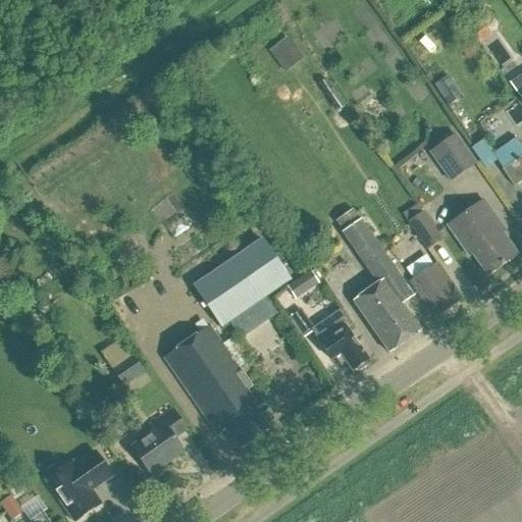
[(302,62),(285,40),(266,54),(281,76),(302,62)]
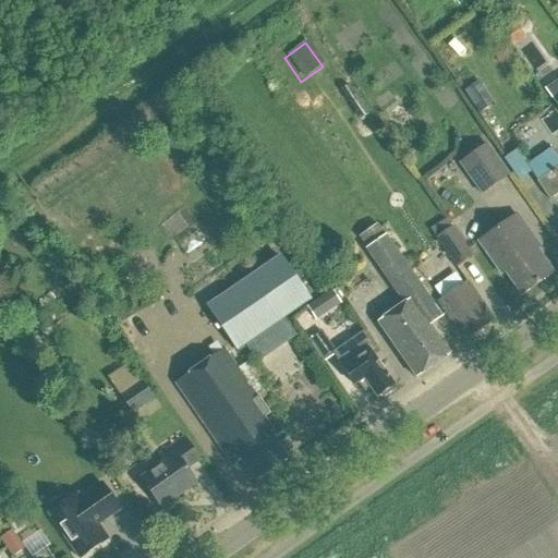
[(557,82),(544,92),(557,110),(557,82)]
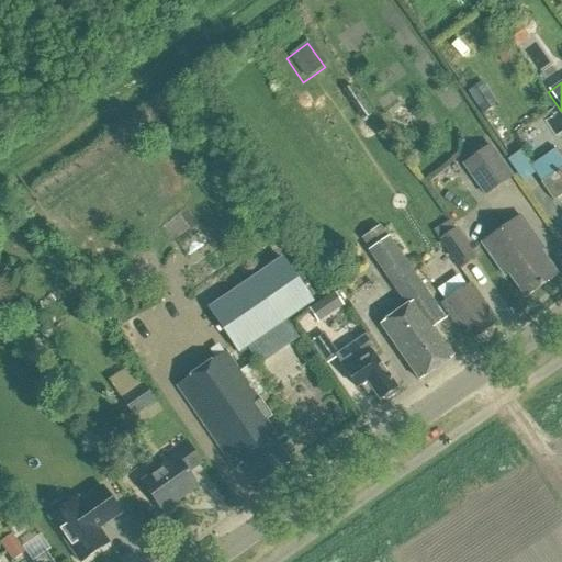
[(481,83),(467,92),(482,114),(496,105),(481,83)]
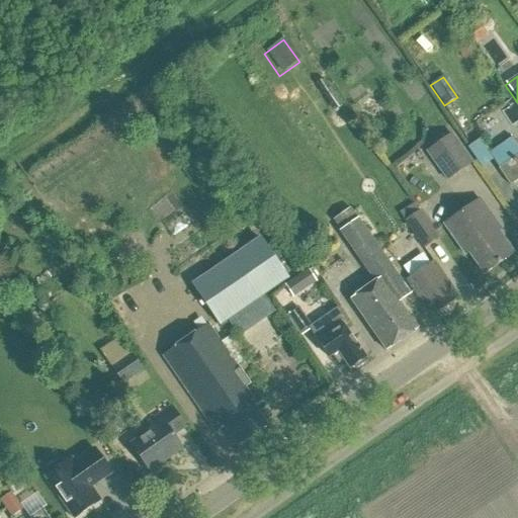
[(487,136),(494,131),(489,123),(498,117),(488,102),(471,112),(487,136)]
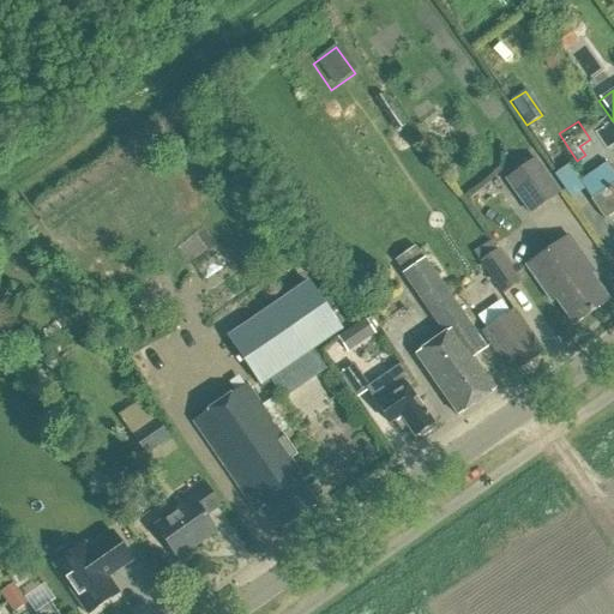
[(559,194),(536,161),(506,181),(530,215),(559,194)]
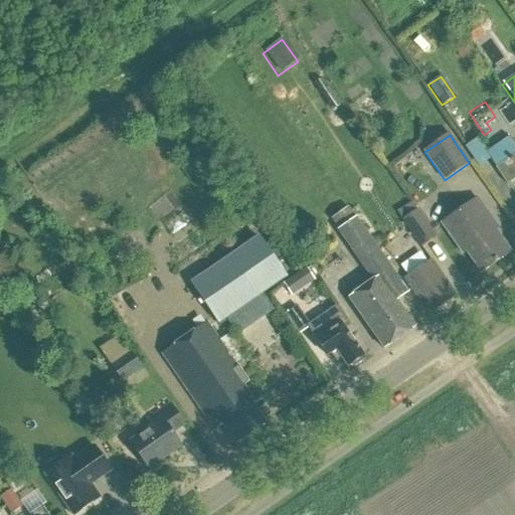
[(496,169),(508,161),(497,145),(485,153),(496,169)]
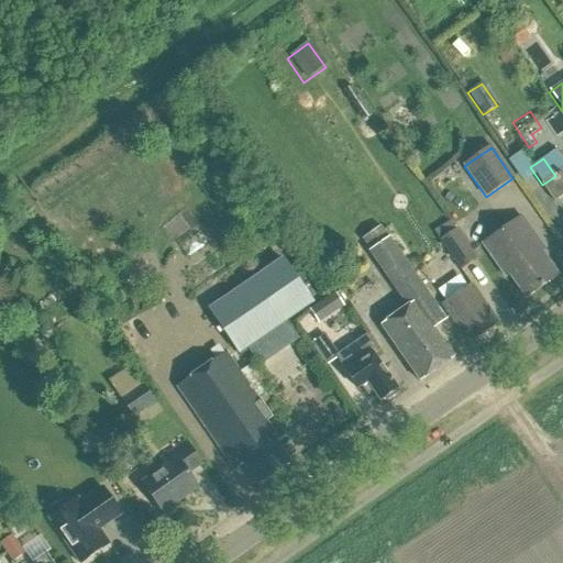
[(562,169),(555,176),(542,185),(554,202),(562,196),(562,169)]
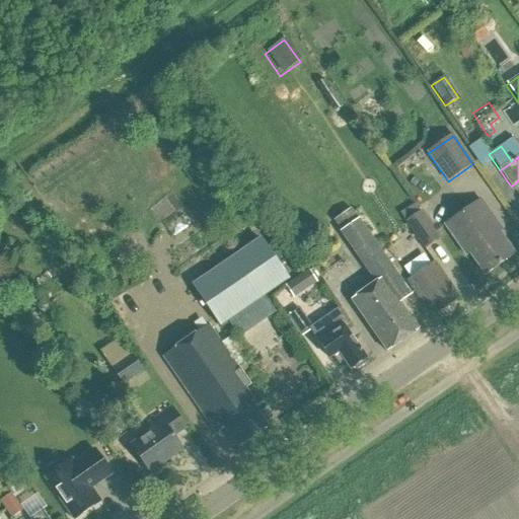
[(480,201),(444,226),(465,256),(468,254),(484,276),(514,255),(499,233),(501,231),(480,201)]
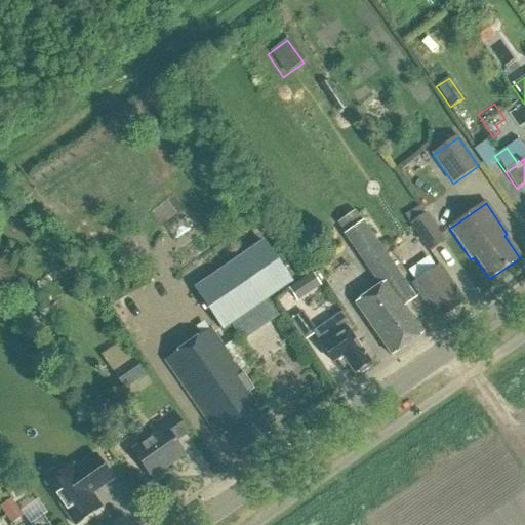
[(391,357),(422,335),(403,307),(414,299),(352,210),(334,223),(377,284),(352,301),(391,357)]
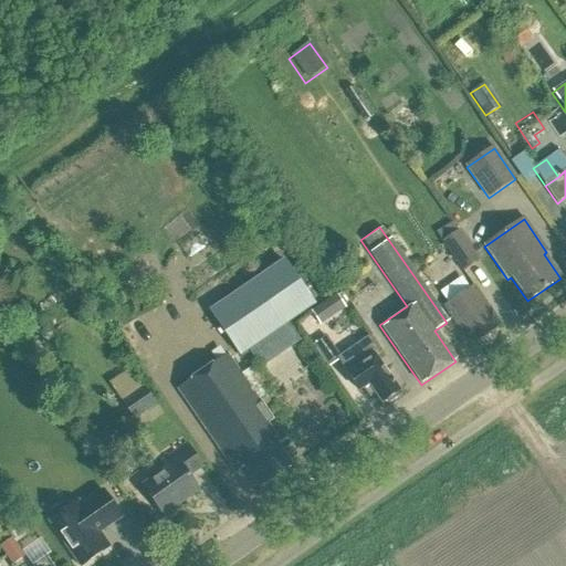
[(457,232),(440,244),(462,275),(479,264),(457,232)]
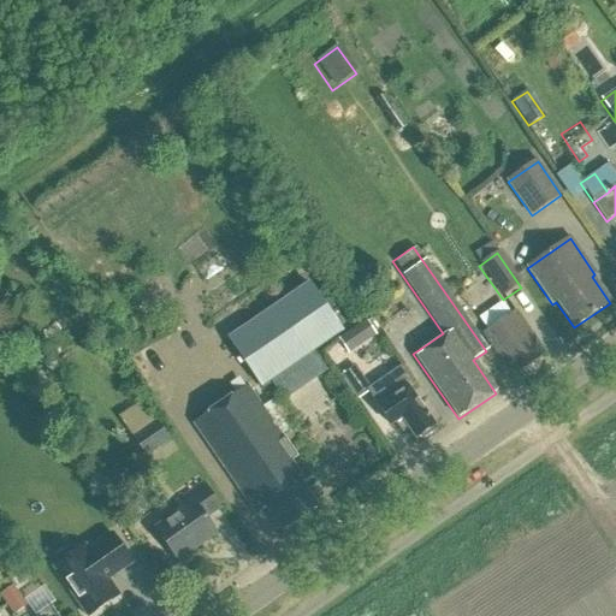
[(221,330),(261,388),(341,332),(301,274),(221,330)]
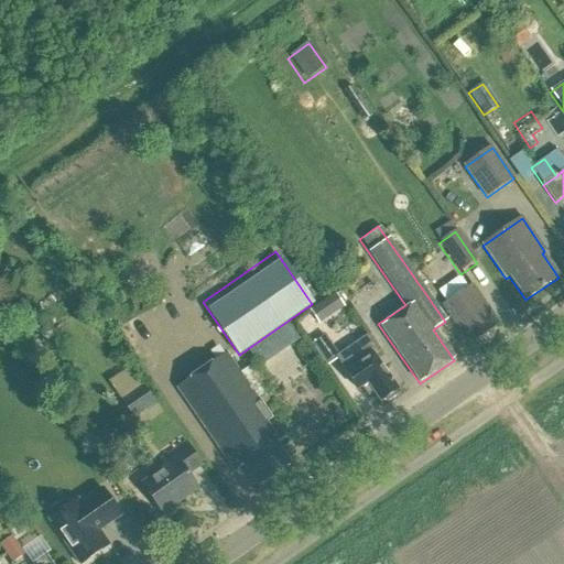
[(442,305),(465,339),(470,335),(474,340),(491,328),(487,323),(494,318),(472,285),(442,305)]
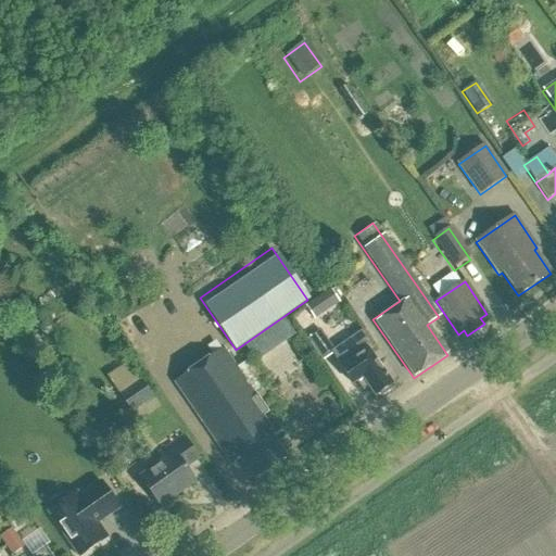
[(331,292),(306,308),(315,323),(340,306),(331,292)]
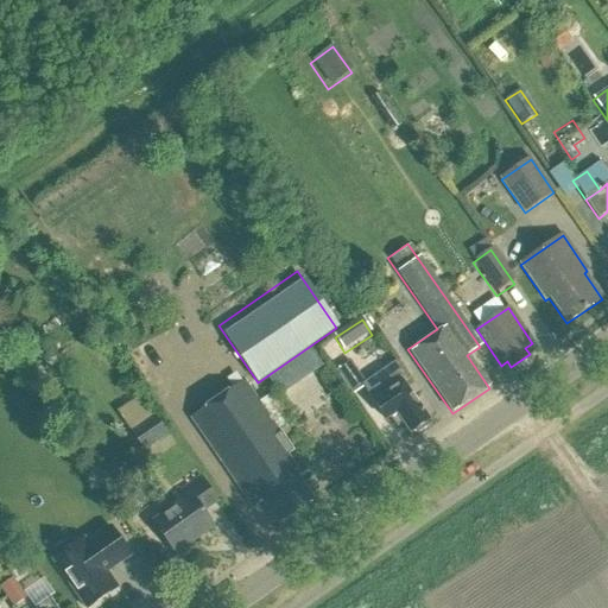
[(344,356),(334,362),(346,381),(356,375),(344,356)]
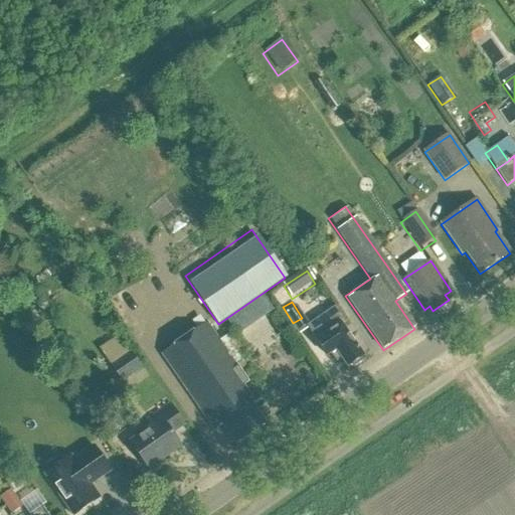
[(306,328),(315,342),(316,342),(327,357),(330,356),(337,366),(342,363),(346,368),(347,366),(353,368),(360,363),(360,357),(362,356),(341,326),(345,323),(335,308),(306,328)]
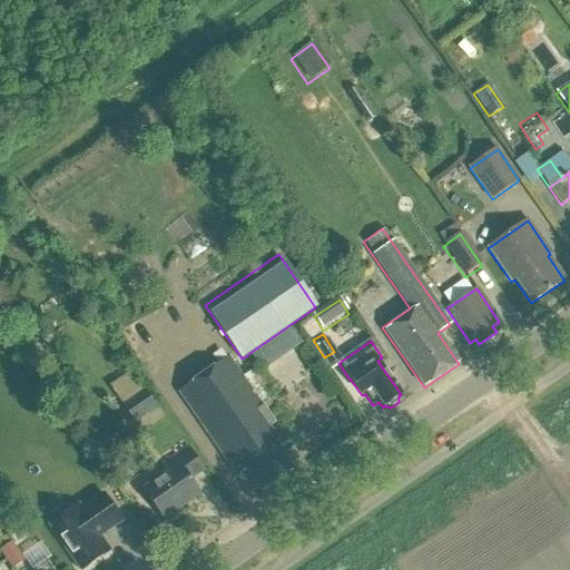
[(228,359),(178,392),(236,477),(246,470),(261,492),(293,470),(277,449),(279,446),(267,428),(273,424),(228,359)]
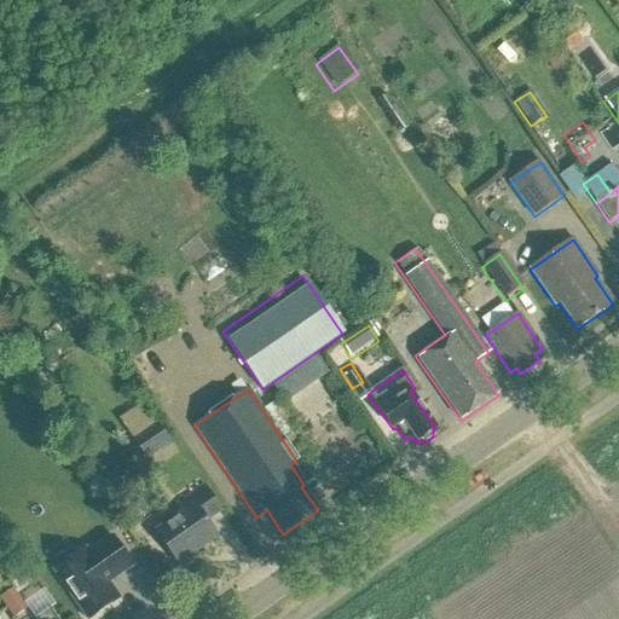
[(277,431),(293,418),(273,391),(256,403),(277,431)]
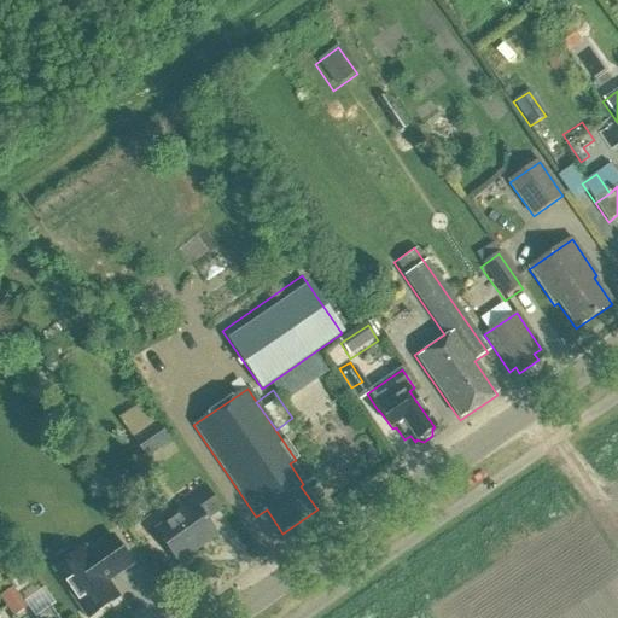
[(135,448),(145,462),(169,444),(159,431),(135,448)]
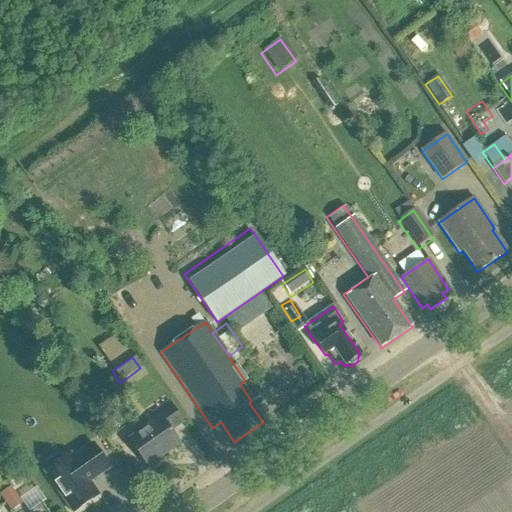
[(127,439),(147,467),(181,443),(172,430),(184,422),(168,399),(144,417),(149,423),(127,439)]
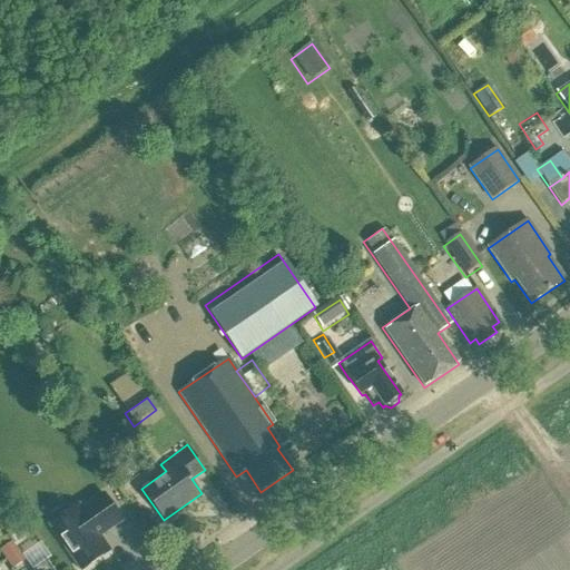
[(81,569),(108,552),(98,537),(120,522),(101,494),(79,510),(77,507),(47,527),(77,569),(81,569)]
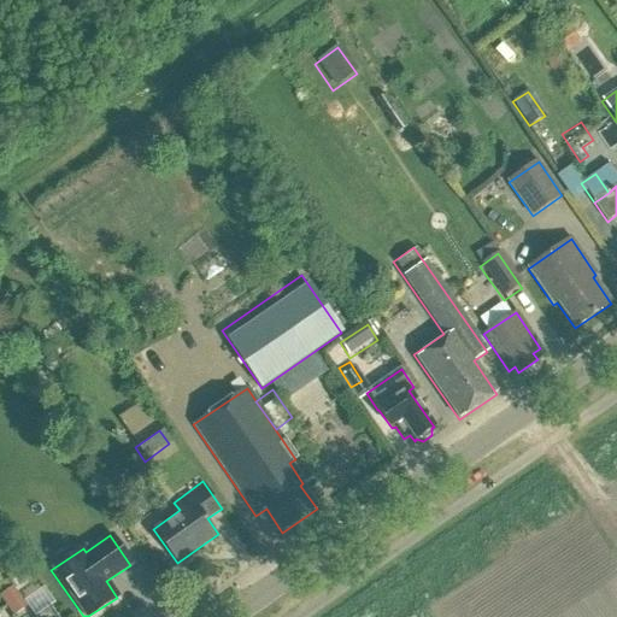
[(13,585),(0,593),(0,595),(13,616),(28,606),(13,585)]
